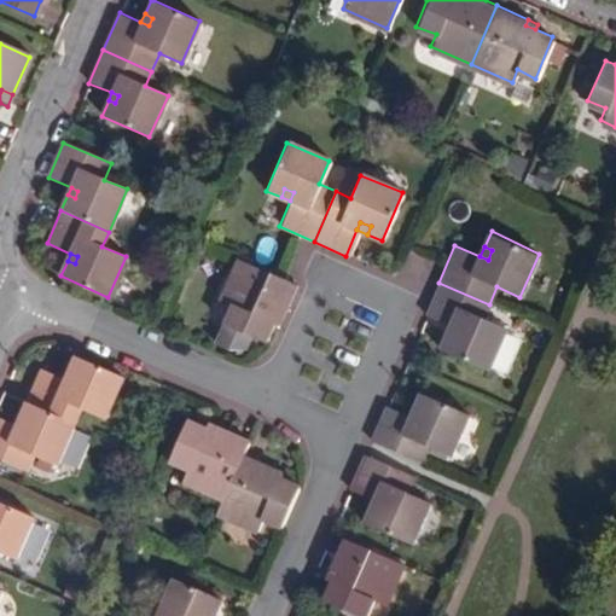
[(406,254),(393,285),(430,301),(443,269),(406,254)]
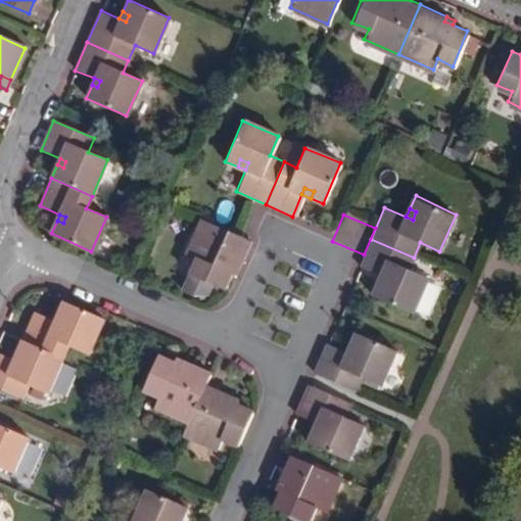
[(231,266),(238,269),(249,241),(199,220),(184,254),(194,258),(188,274),(222,289),(228,273),(231,266)]
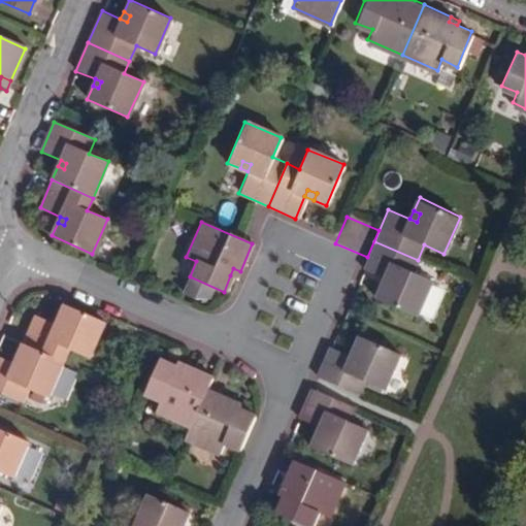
[(414,269),(418,260),(374,241),(363,268),(385,276),(392,280),(388,288),(382,285),(377,296),(417,314),(432,278),(414,269)]
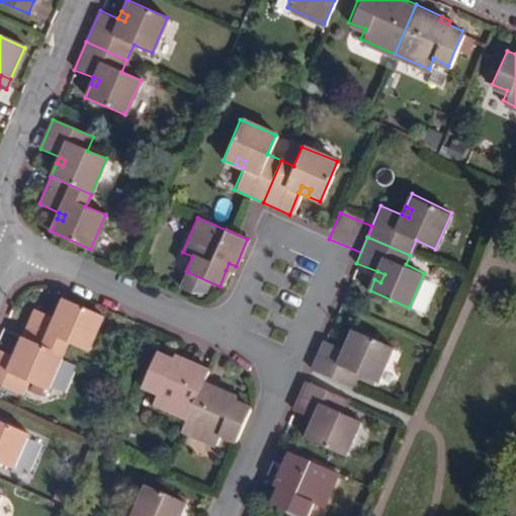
[(233,273),(236,266),(229,263),(226,270),(233,273)]
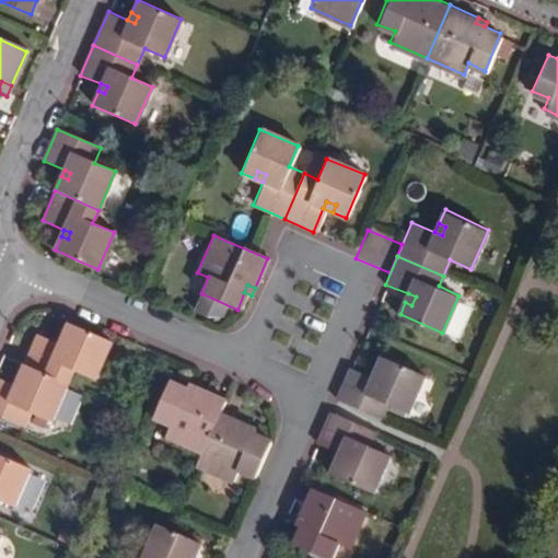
[(416,297),(408,293),(405,302),(411,305),(416,297)]
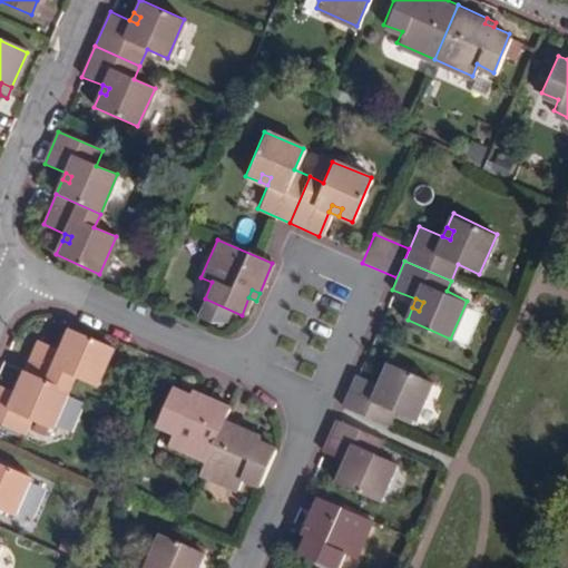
[(37,340),(22,373),(66,392),(74,376),(94,387),(110,346),(67,327),(62,340),(69,343),(66,352),(58,349),(37,340)]
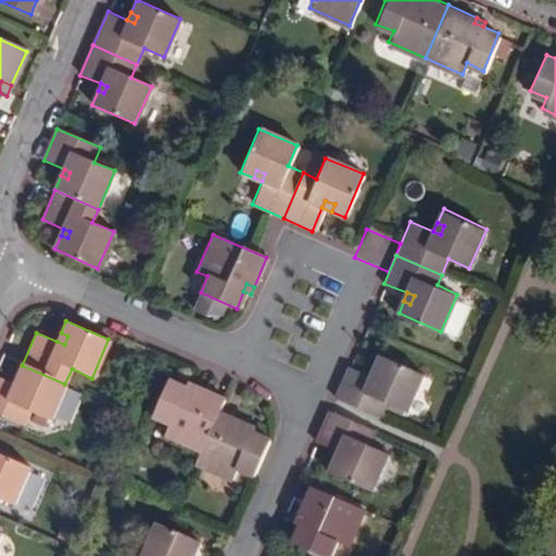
[(57,341),(64,345),(68,336),(61,333),(57,341)]
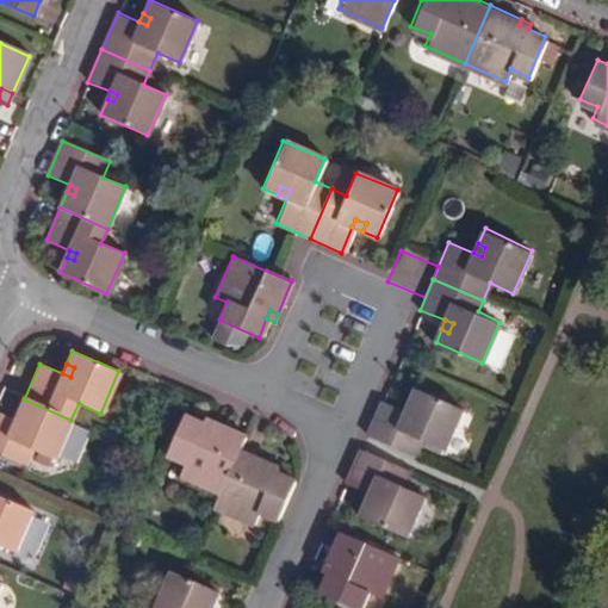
[(416,386),(410,399),(417,403),(413,413),(405,410),(380,398),(365,435),(414,458),(422,438),(445,450),(463,408),(416,386)]
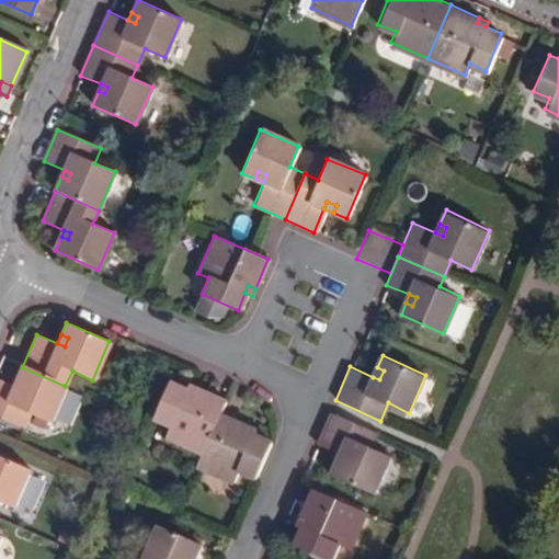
[(49,423),(65,386),(22,367),(16,378),(24,381),(21,390),(13,386),(0,379),(0,417),(22,426),(27,413),(49,423)]
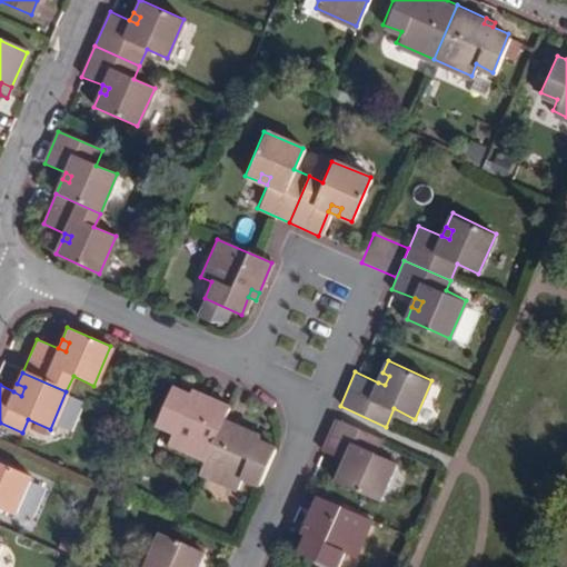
[(378,383),(385,385),(389,376),(383,372),(378,383)]
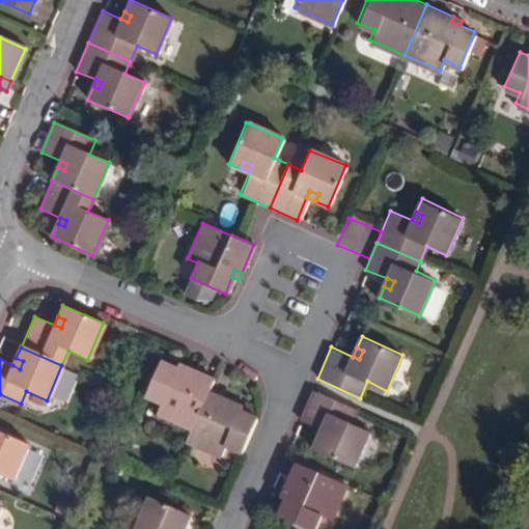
[(12,365),(20,369),(23,361),(16,358),(12,365)]
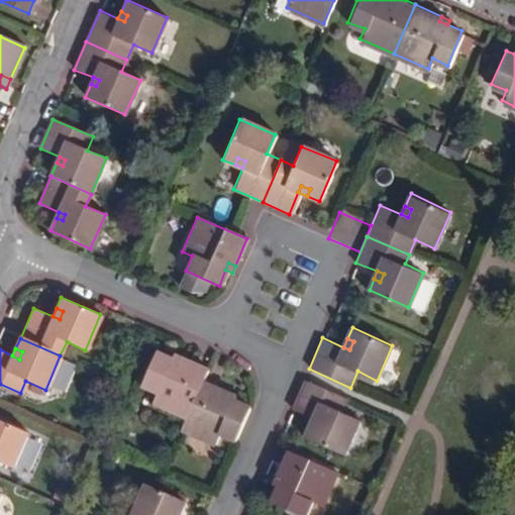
[(187,417),(202,382),(207,370),(179,357),(177,363),(170,358),(155,352),(140,385),(157,392),(151,403),(187,417)]
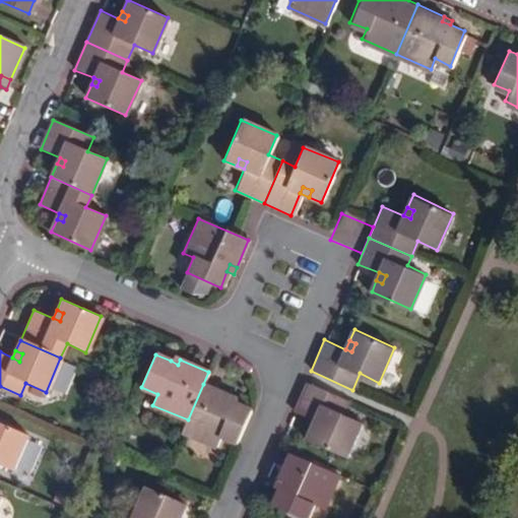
[(178,365),(180,360),(172,355),(171,361),(178,365)]
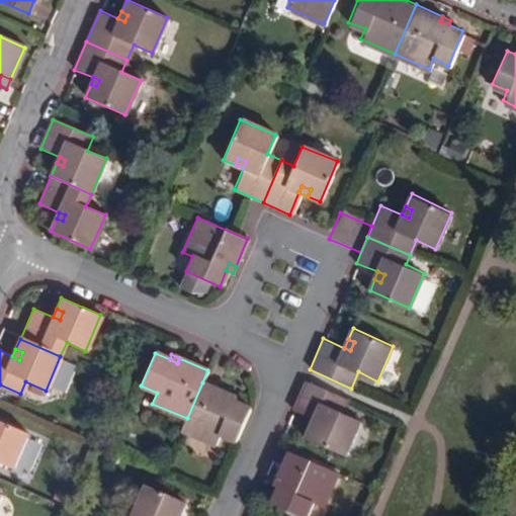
[(229,394),(202,382),(187,418),(181,431),(213,445),(218,435),(235,443),(249,411),(233,403),(227,401),(229,394)]
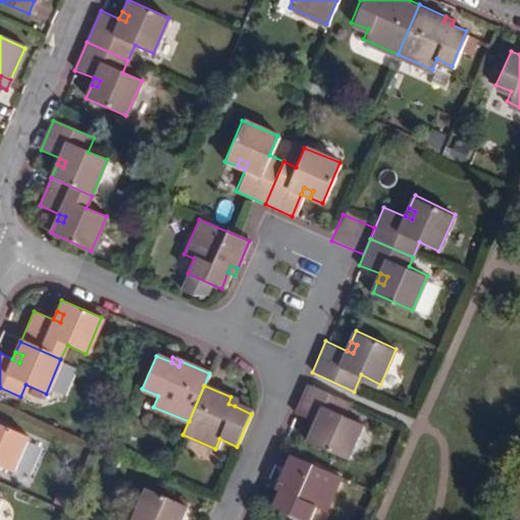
[(319,431),(312,429),(308,442),(347,458),(363,422),(344,415),(349,404),(306,385),(295,413),(316,421),(322,424),(319,431)]
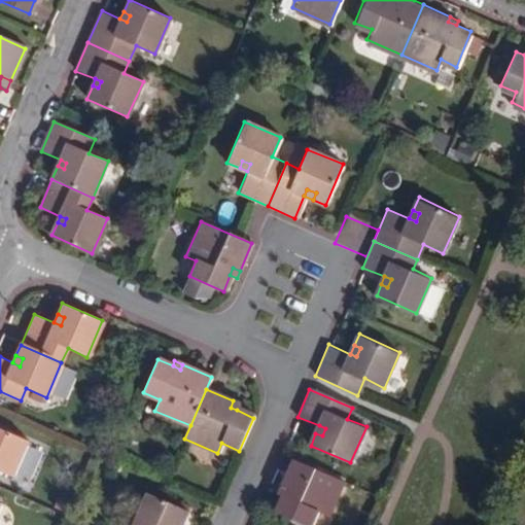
[(237,410),(240,404),(233,400),(231,408),(237,410)]
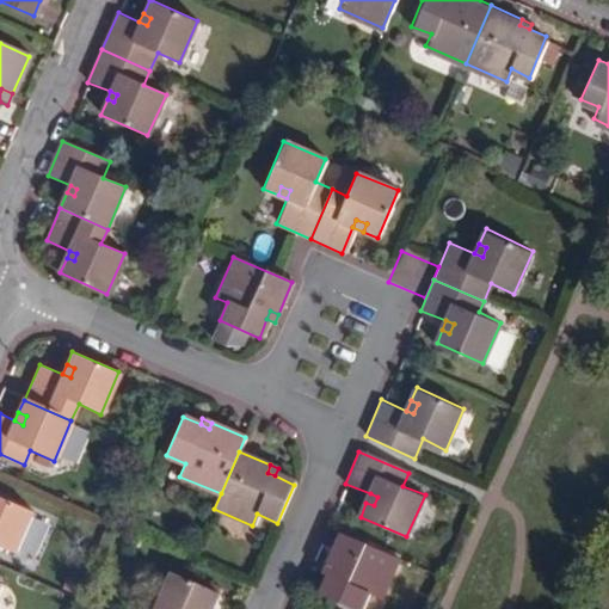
[(374,505),(377,497),(370,493),(365,503),(374,505)]
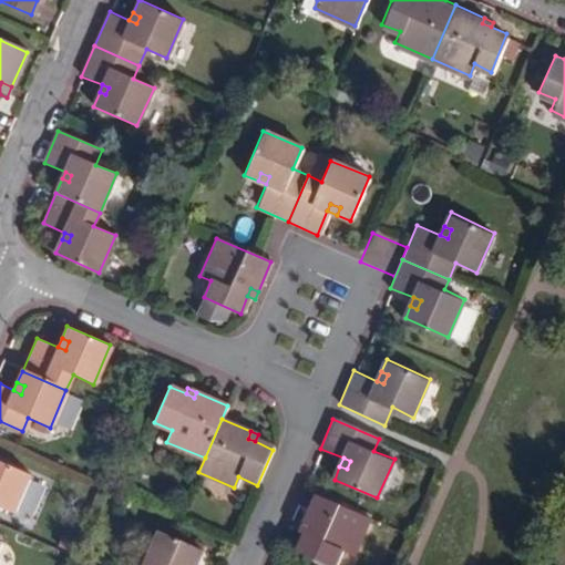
[(0,507),(12,514),(30,474),(0,461),(0,507)]
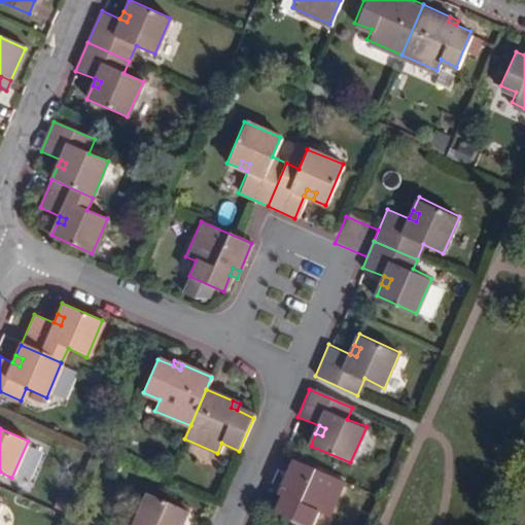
[(288,487),(283,497),(277,512),(305,524),(311,524),(317,511),(330,517),(345,483),(293,461),(283,486),(288,487)]
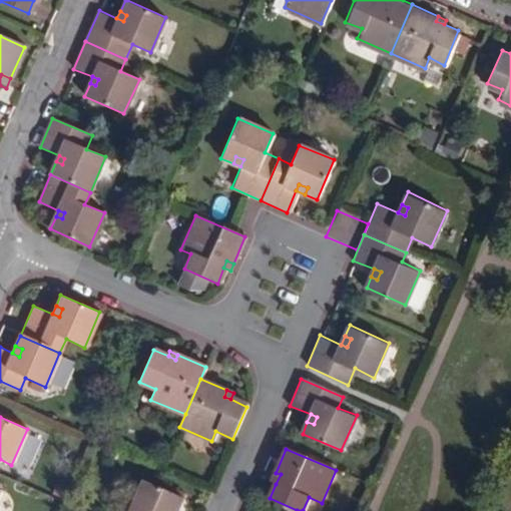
[(281,474),(276,473),(272,482),(276,484),(281,474)]
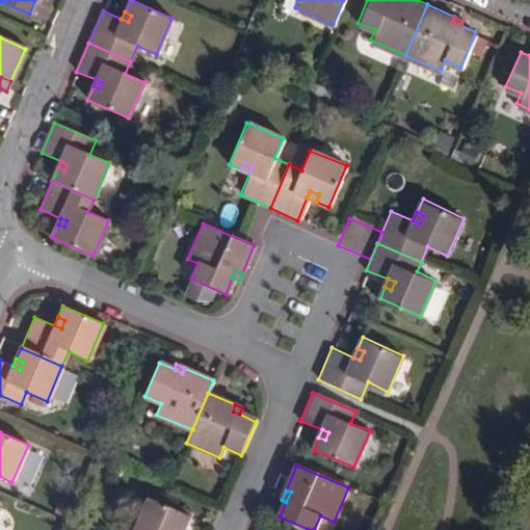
[(171,529),(175,524),(183,527),(187,514),(148,498),(133,529),(171,529)]
